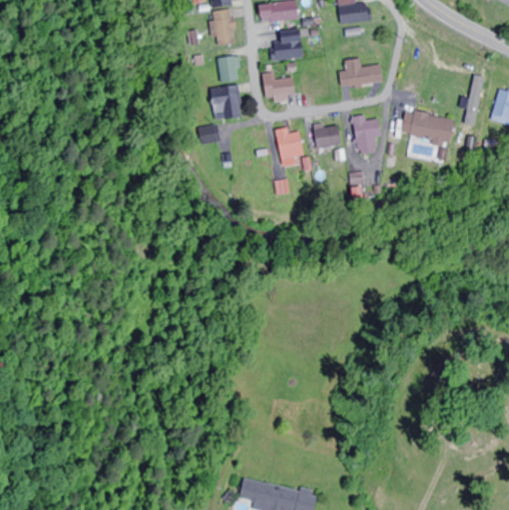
[(340,0),(340,21),(368,21),(368,3),(355,3),(355,0),(340,0)]
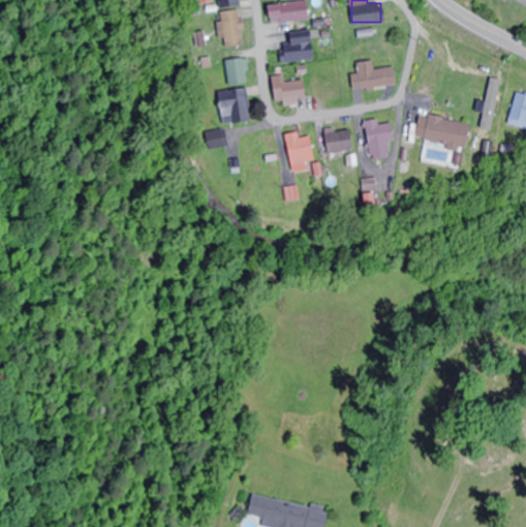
[(275,21),(307,21),(307,1),(275,1),(275,21)]
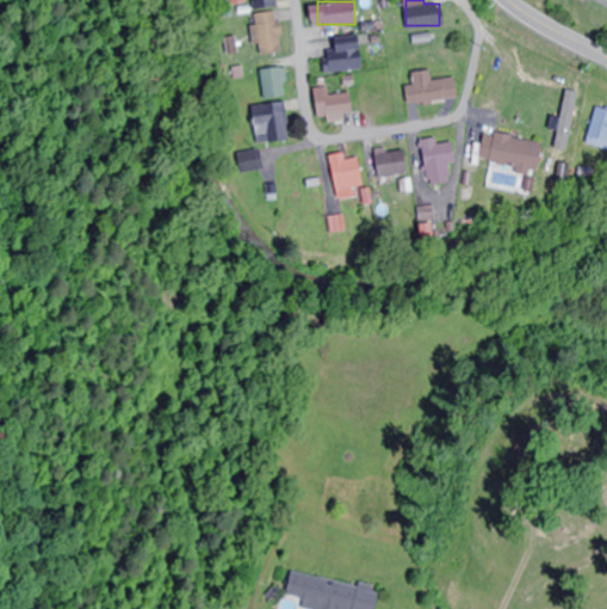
[(253,11),(253,50),(279,50),(279,11),(253,11)]
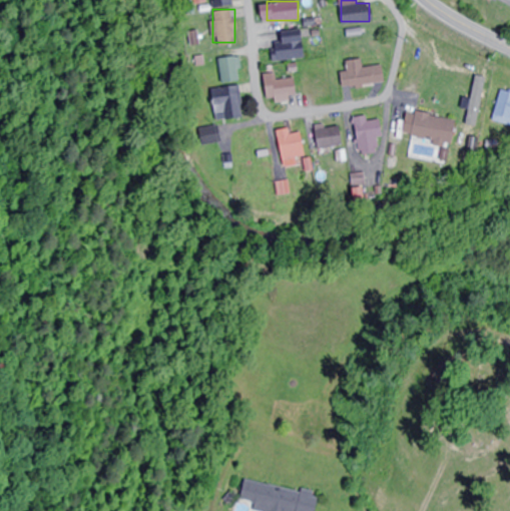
[(305,58),(304,29),(281,30),(281,42),(271,43),(271,59),(305,58)]
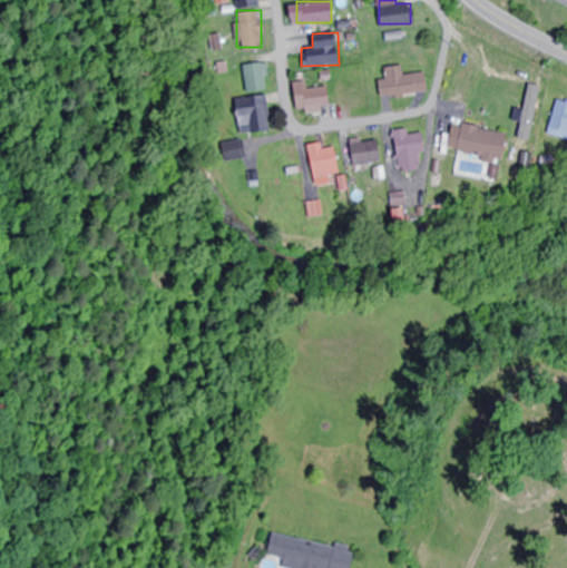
[(263,89),(263,62),(243,62),(243,89),(263,89)]
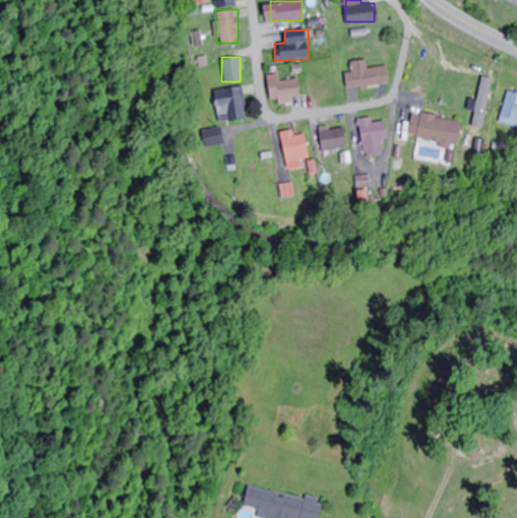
[(388,65),(367,67),(366,59),(350,61),(351,71),(343,72),(345,88),(390,82),(388,65)]
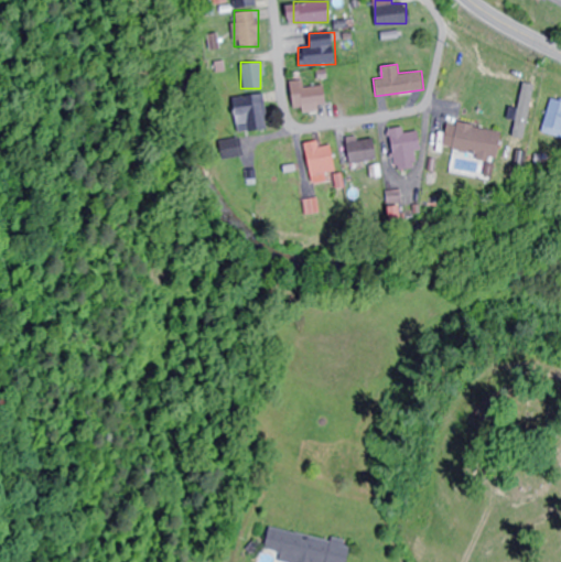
[(290,80),(292,111),(326,107),(324,85),(303,87),(302,78),(290,80)]
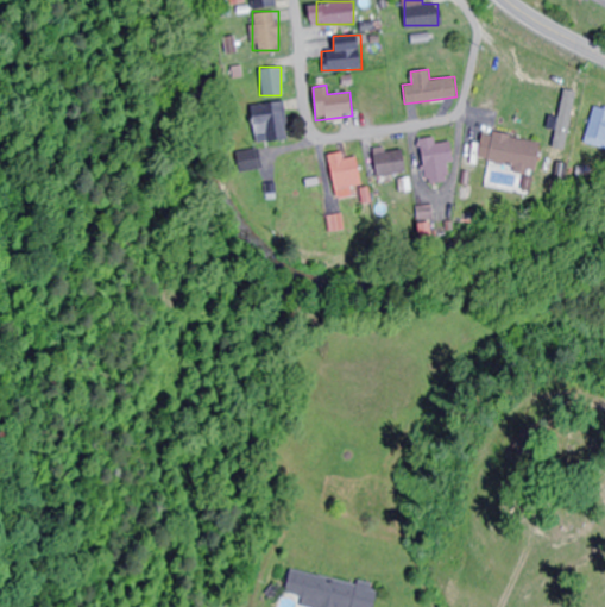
[(254,142),(287,138),(283,101),(250,105),(254,142)]
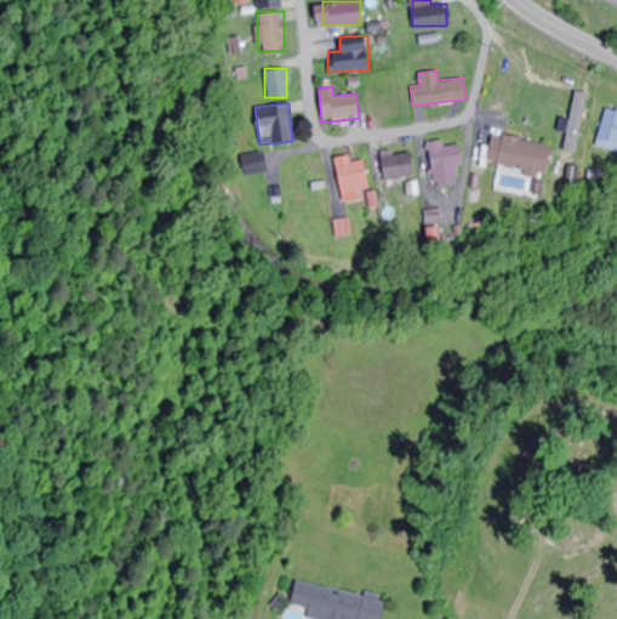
[(595,145),(616,151),(616,111),(605,108),(595,145)]
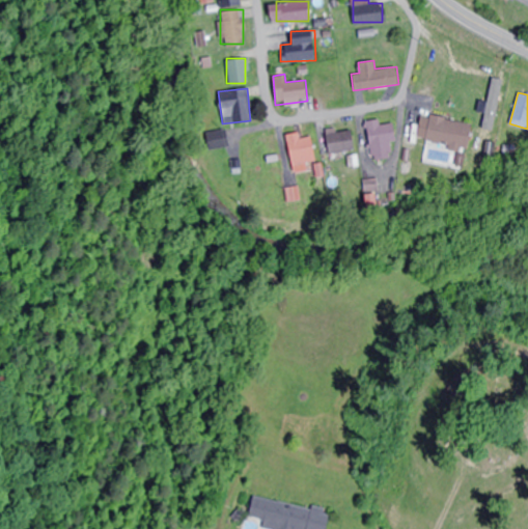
[(467,151),(472,123),(429,114),(424,142),(467,151)]
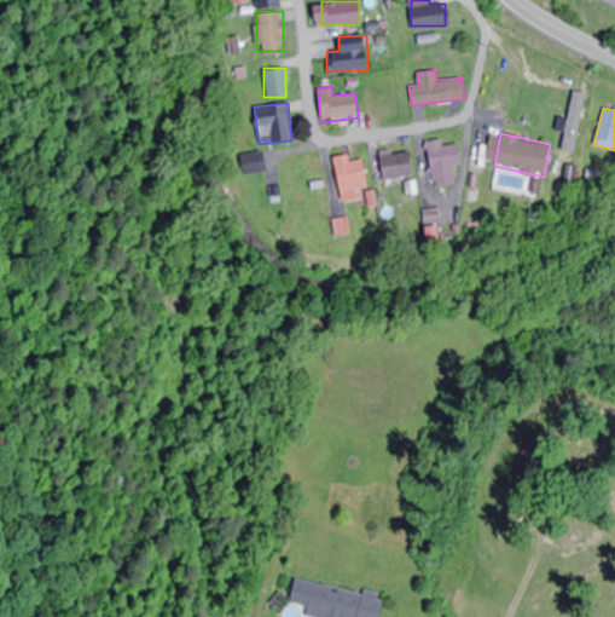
[(460,185),(459,144),(441,144),(441,139),(429,140),(430,185),(460,185)]
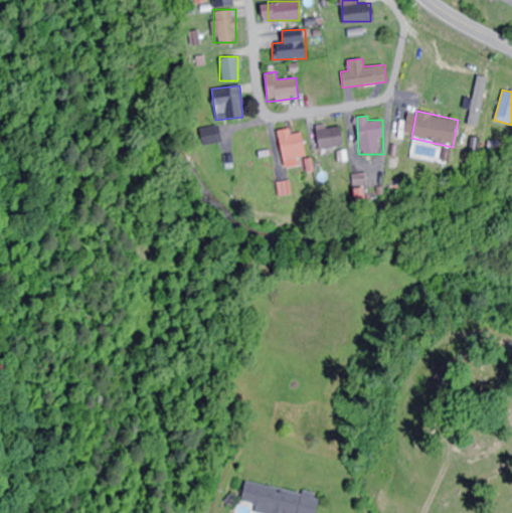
[(315,128),(319,149),(344,144),(340,123),(315,128)]
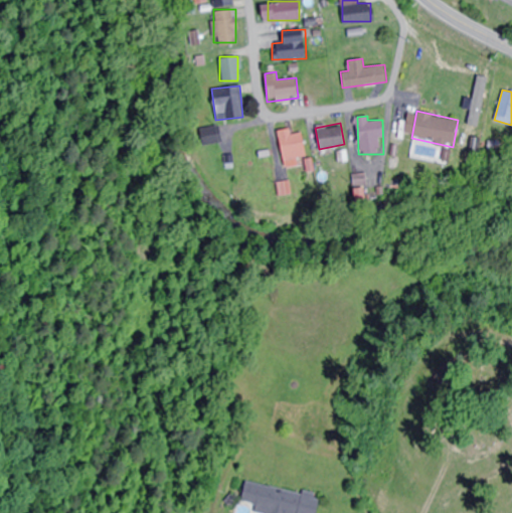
[(299,164),(298,157),(307,156),(303,132),(291,134),(290,128),(278,130),(285,167),(299,164)]
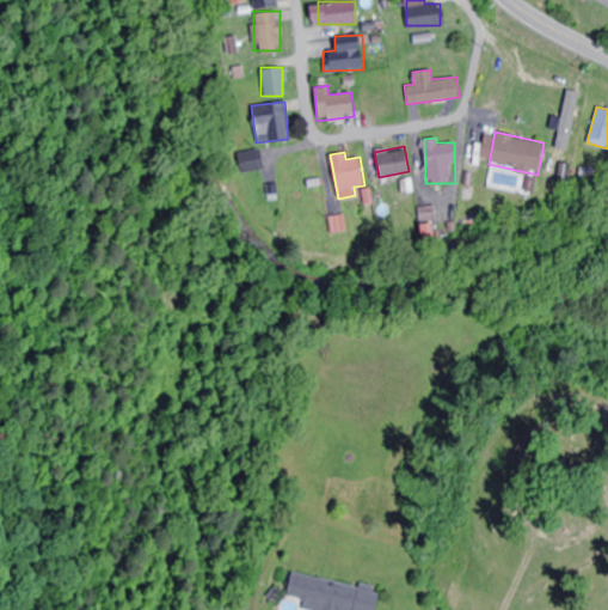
[(330,231),(343,230),(342,215),(329,217),(330,231)]
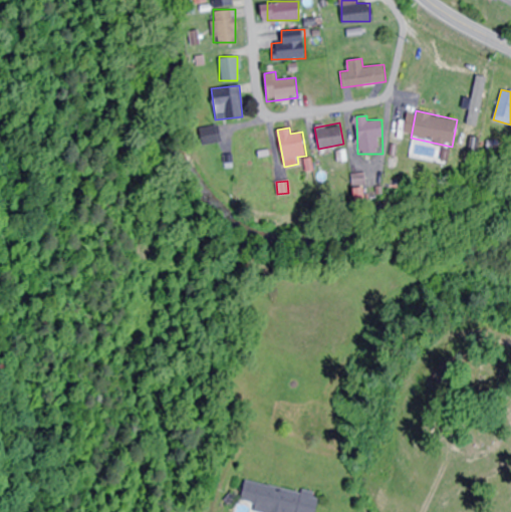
[(258,511),(315,511),(319,495),(245,480),(241,500),(254,503),(252,511),(258,511)]
